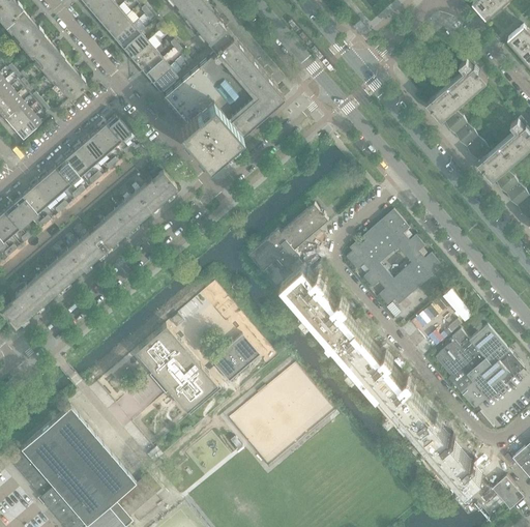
[(32,23),(21,10),(21,9),(22,8),(18,3),(16,4),(12,0),(7,0),(0,6),(0,20),(10,32),(11,31),(17,36),(32,23)]
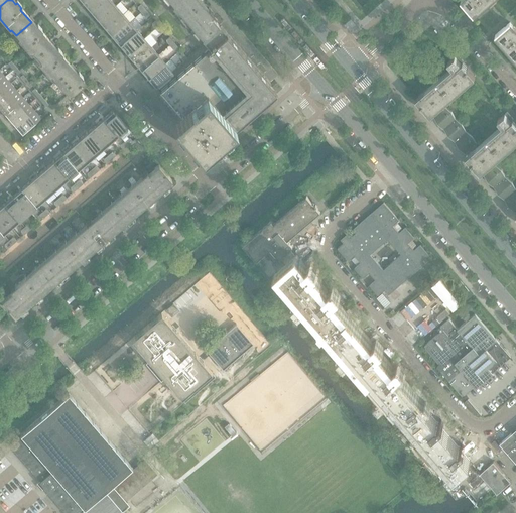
[(91,14),(108,0),(91,0),(84,6),(91,14)]
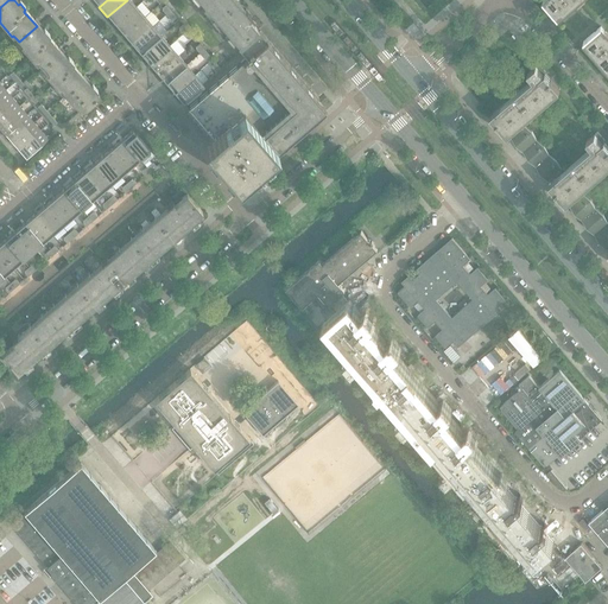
[(115,27),(135,10),(127,0),(107,17),(115,27)]
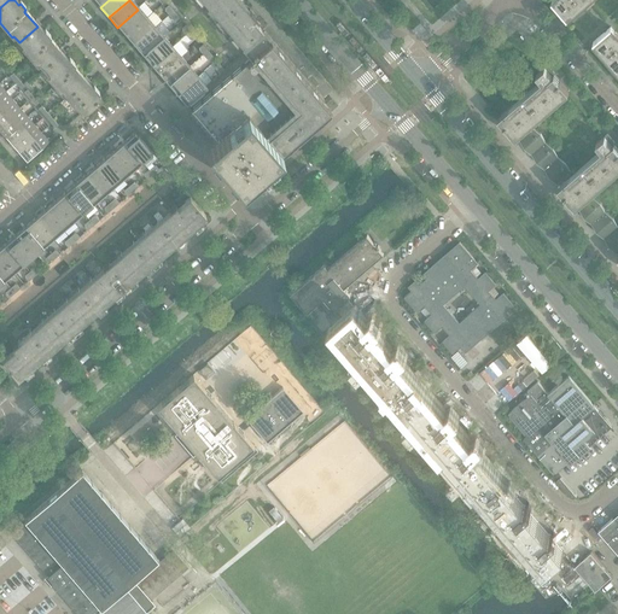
[(246,16),(233,0),(202,0),(208,7),(225,27),(228,31),(244,50),(262,34),(251,22),(255,19),(254,19),(255,18),(250,12),(246,16)]
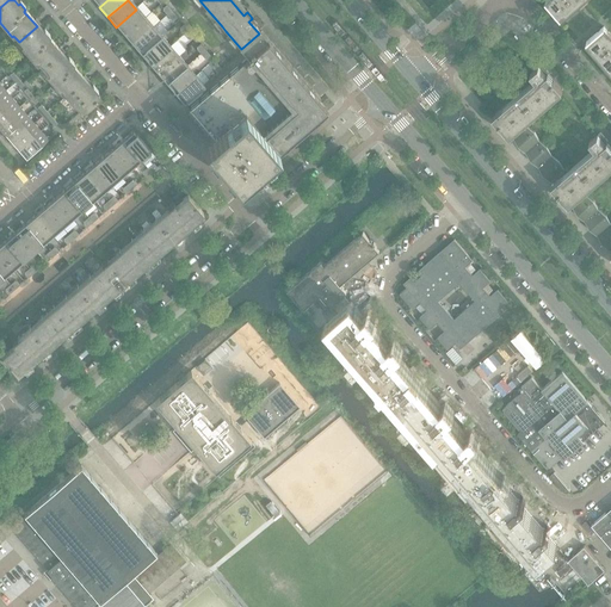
[(575,10),(566,0),(550,0),(545,5),(561,23),(575,10)]
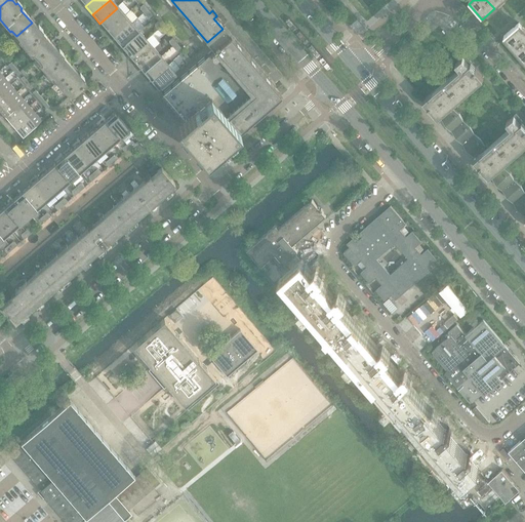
[(486,0),(494,8),(503,0),(486,0)]
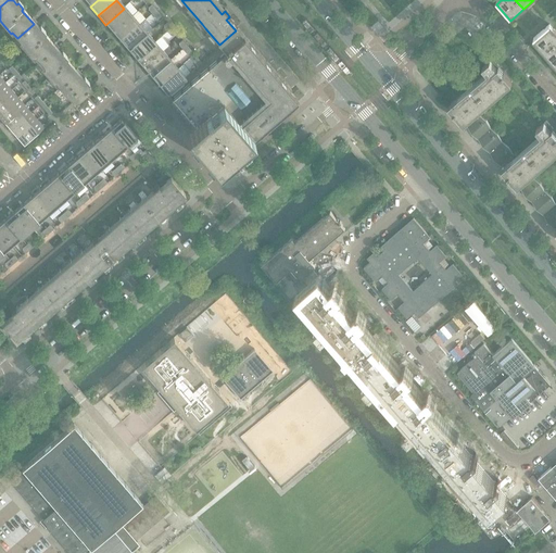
[(113,34),(133,17),(124,9),(105,25),(113,34)]
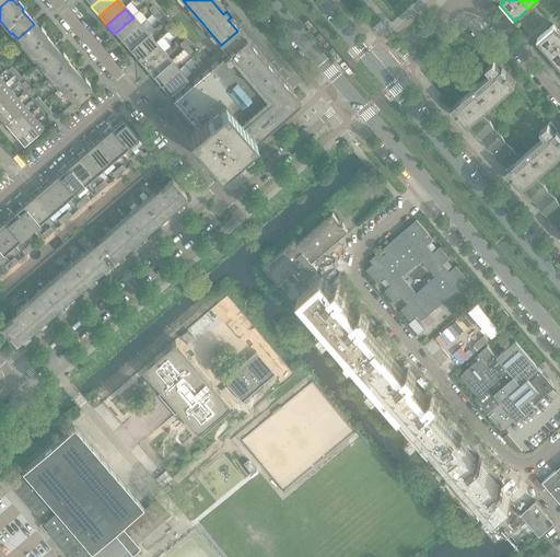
[(123,43),(141,26),(133,18),(114,34),(123,43)]
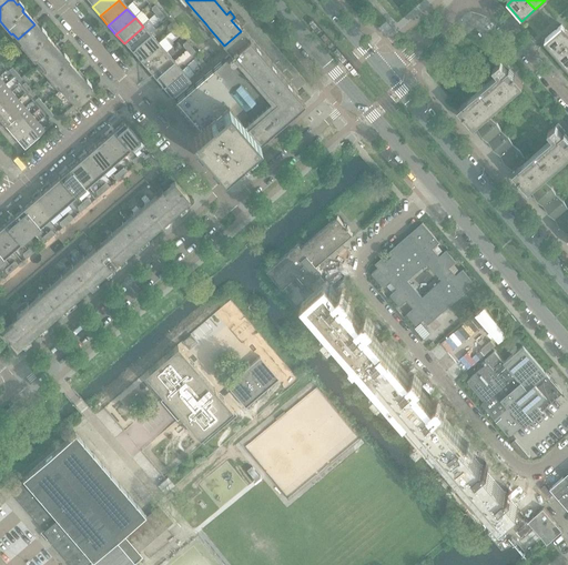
[(57,50),(46,37),(44,37),(47,36),(41,29),(40,30),(34,24),(18,39),(22,43),(20,44),(33,61),(36,59),(40,64),(57,50)]
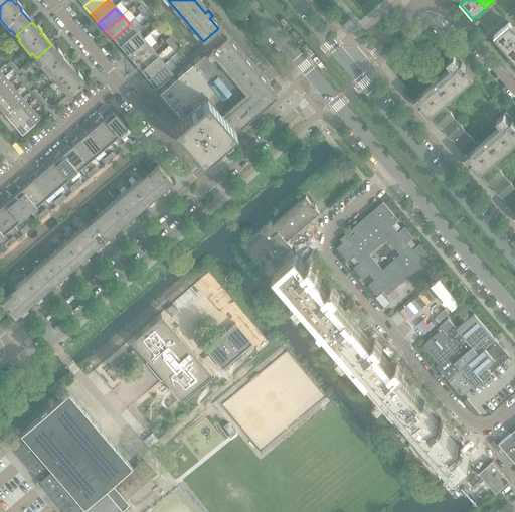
[(120,47),(137,32),(130,24),(113,39),(120,47)]
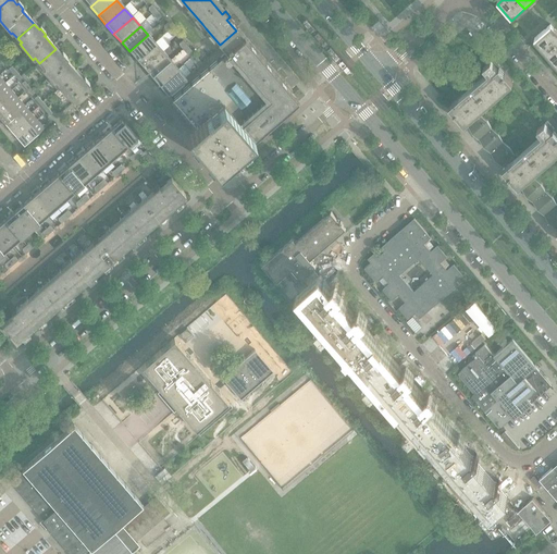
[(556,46),(556,35),(551,27),(534,41),(546,56),(556,46)]
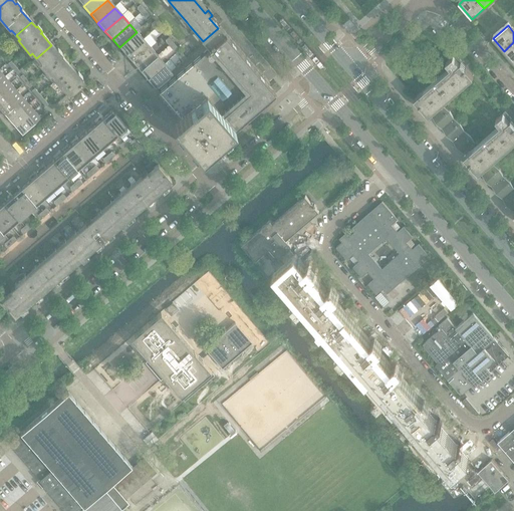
[(273,94),(267,88),(268,87),(218,28),(203,41),(201,43),(208,51),(159,93),(188,126),(184,130),(184,131),(185,130),(191,138),(191,139),(192,138),(199,146),(198,147),(202,144),(209,152),(267,101),(266,100),(273,94)]
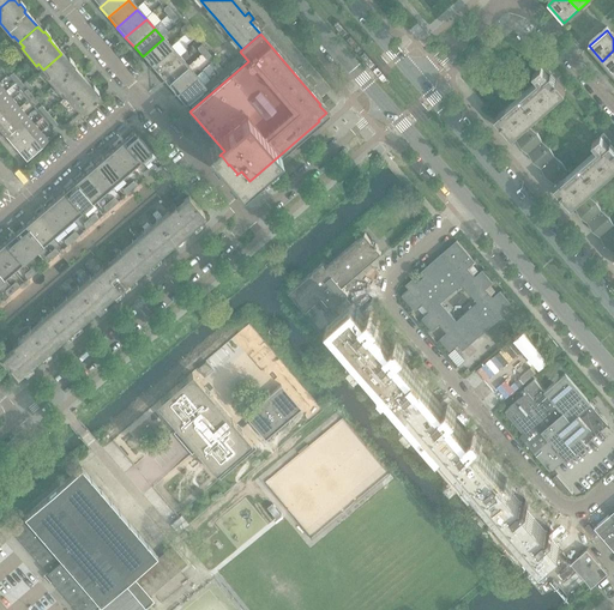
[(151,66),(172,49),(163,38),(143,56),(151,66)]
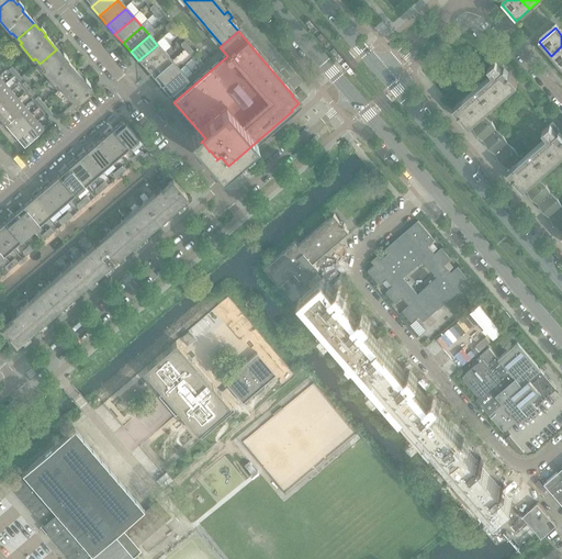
[(146,70),(165,54),(157,45),(138,60),(146,70)]
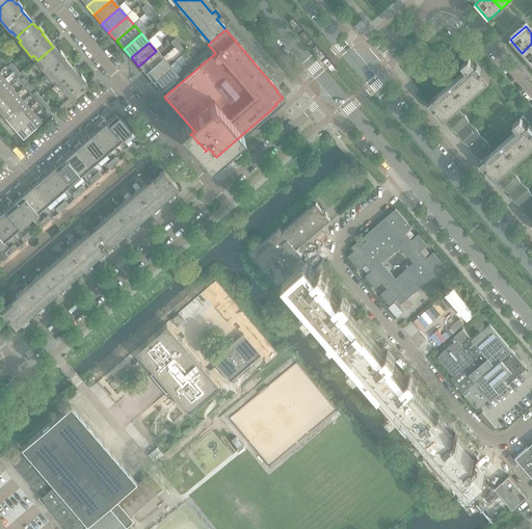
[(531,44),(522,53),(531,64),(531,44)]
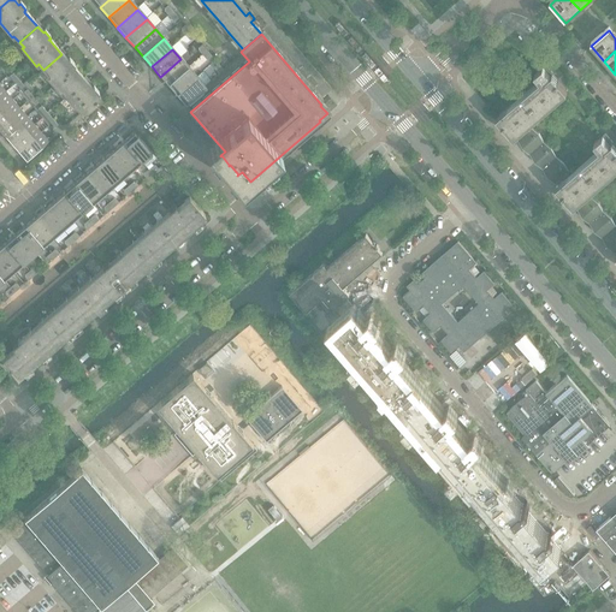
[(83,79),(73,67),(75,66),(69,60),(67,61),(61,54),(43,70),(48,76),(46,77),(60,94),(63,93),(67,97),(86,83),(83,79)]
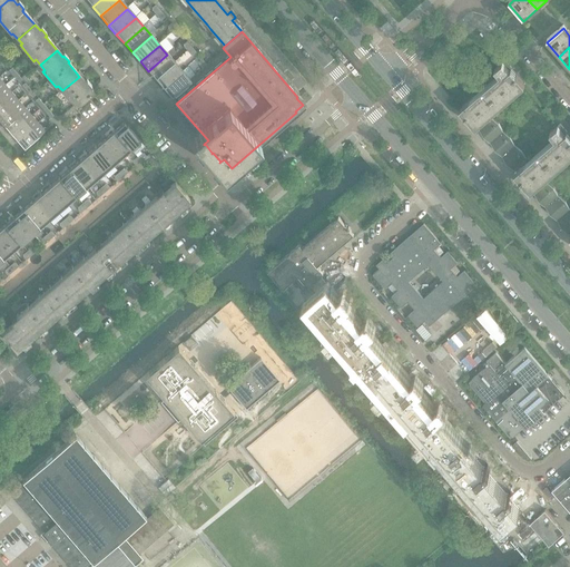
[(156,80),(175,64),(167,55),(148,71),(156,80)]
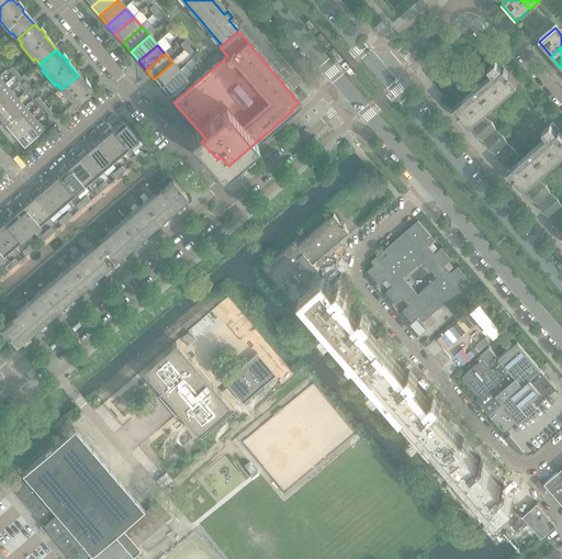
[(161,88),(180,71),(172,63),(154,79),(161,88)]
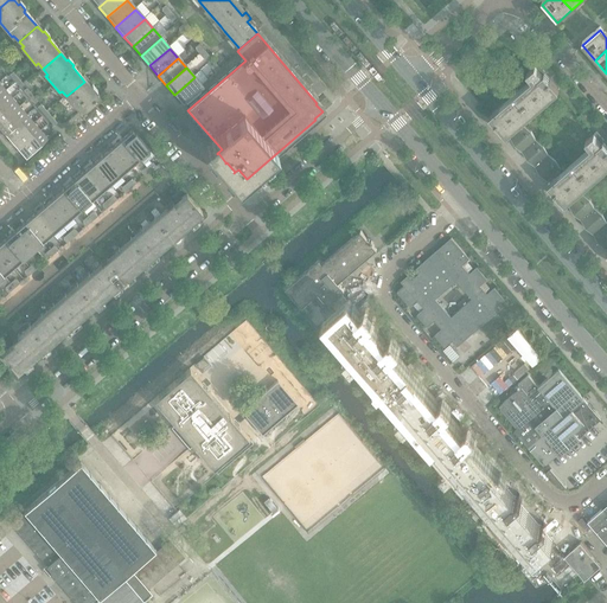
[(545,76),(537,68),(535,69),(526,76),(535,85),(544,77),(545,76)]
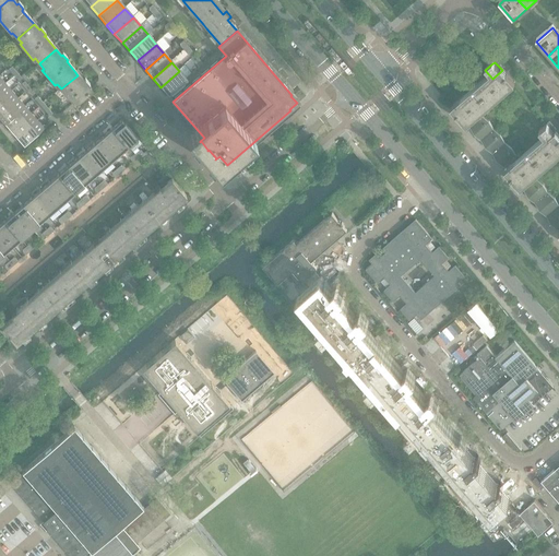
[(168,96),(183,83),(187,81),(179,71),(161,87),(168,96)]
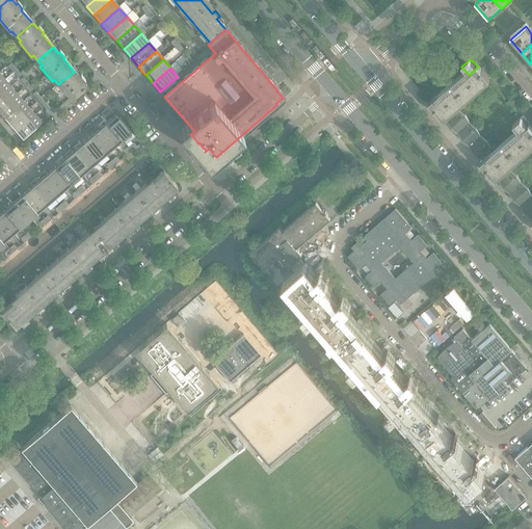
[(455,112),(489,82),(477,68),(469,75),(443,97),(441,95),(429,105),(444,122),(446,121),(455,112)]
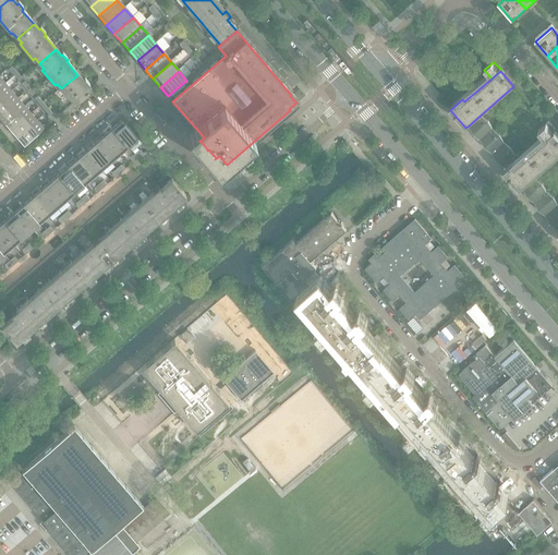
[(91,89),(88,87),(89,86),(85,80),(83,81),(77,75),(61,88),(75,104),(91,89)]
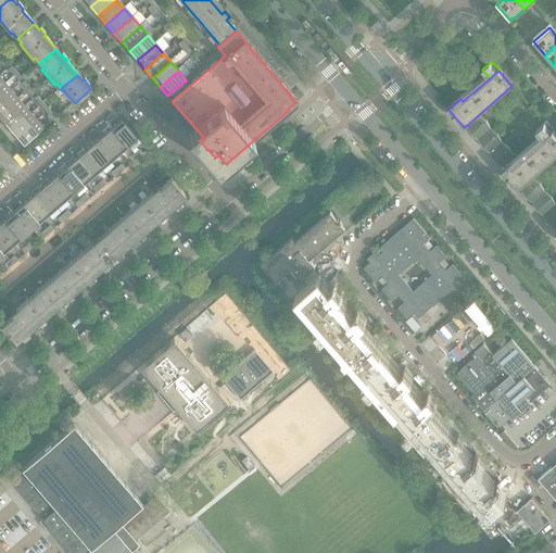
[(0,102),(11,92),(5,86),(0,89),(0,102)]
